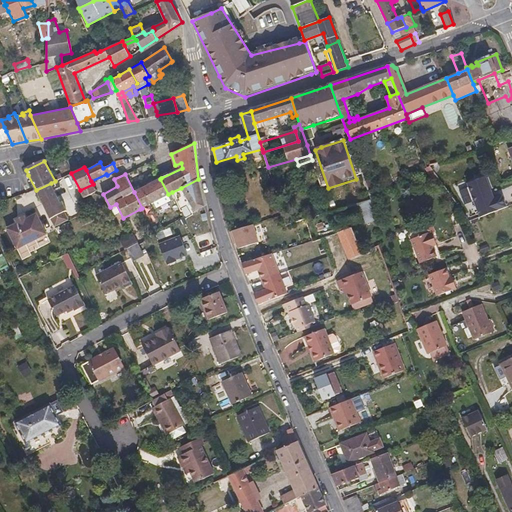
[(67,175),(58,180),(61,184),(69,180),(67,175)]
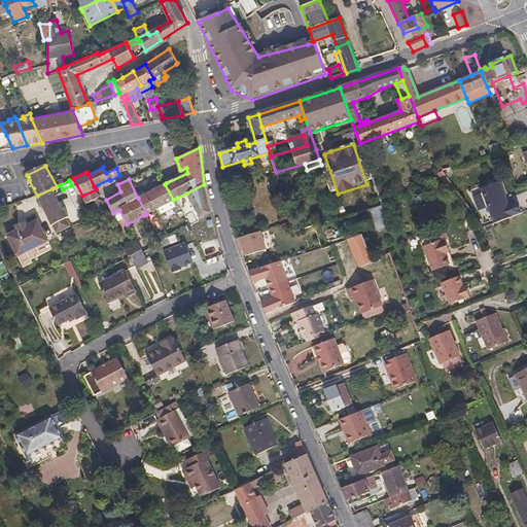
[(499,182),(481,189),(493,223),(522,213),(517,202),(507,205),(499,182)]
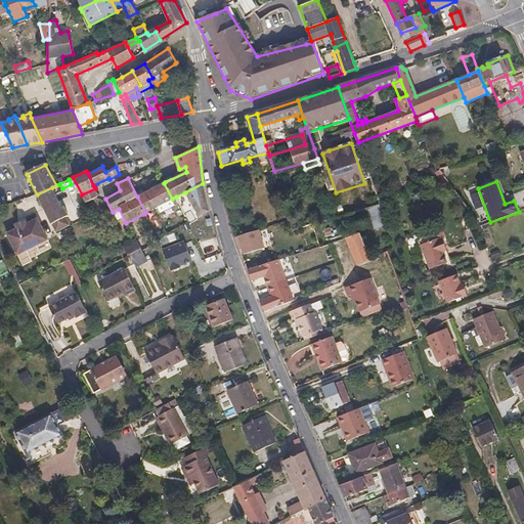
[(164,183),(137,197),(145,213),(172,199),(164,183)]
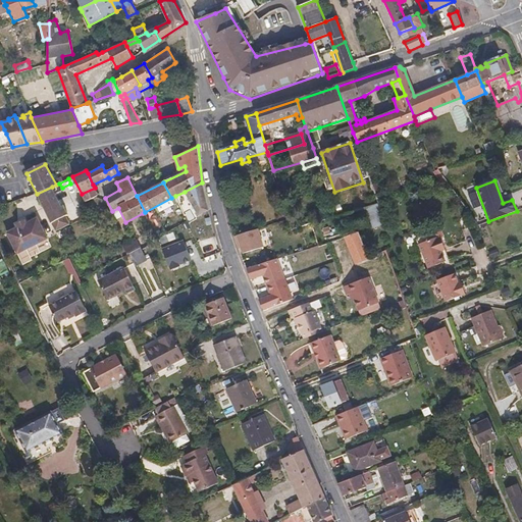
[(202,183),(185,192),(199,216),(210,210),(202,183)]
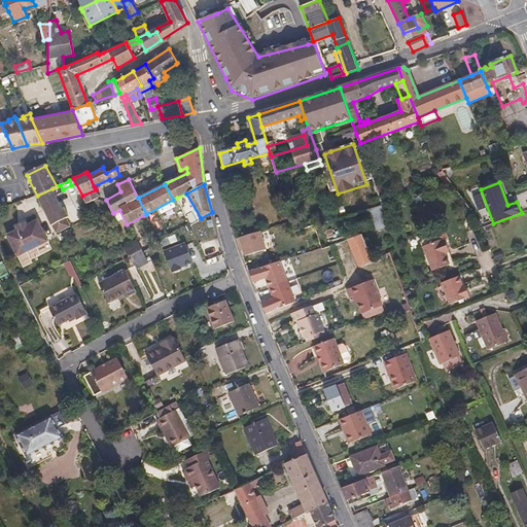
[(70,205),(63,189),(60,185),(57,186),(53,188),(63,208),(64,208),(70,205)]
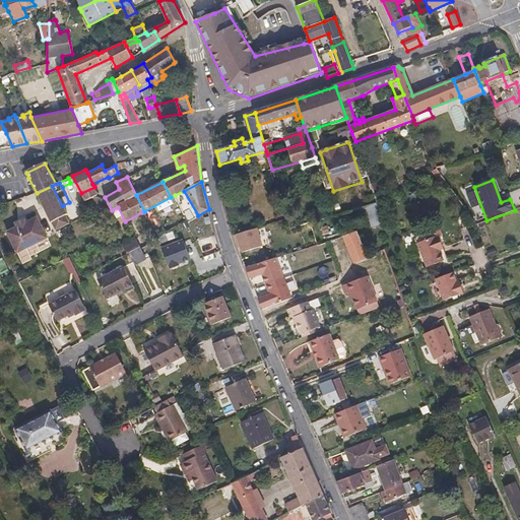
[(68,214),(63,205),(62,205),(52,186),(37,193),(51,222),(68,214)]
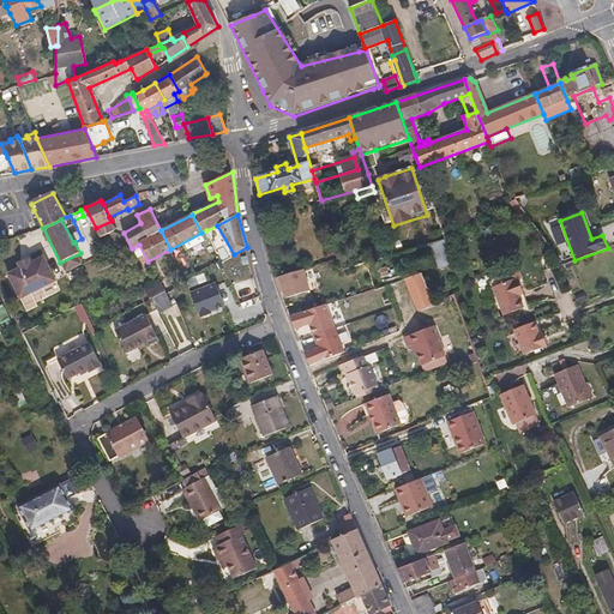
[(115,229),(112,221),(96,228),(101,238),(115,229)]
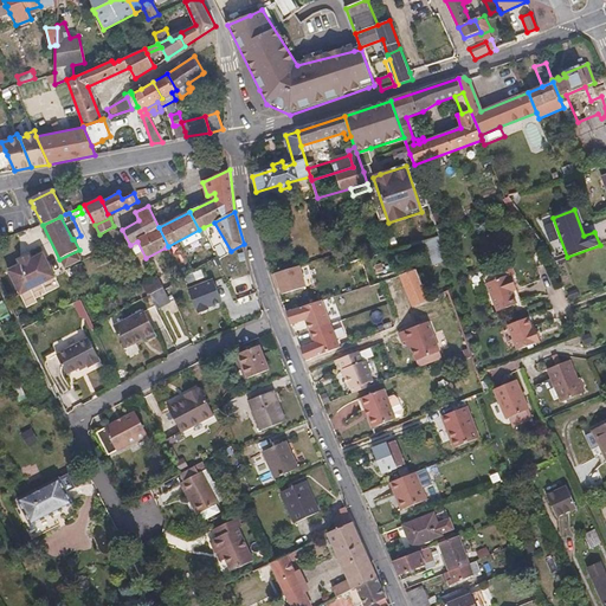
[(449,260),(440,239),(425,244),(433,266),(449,260)]
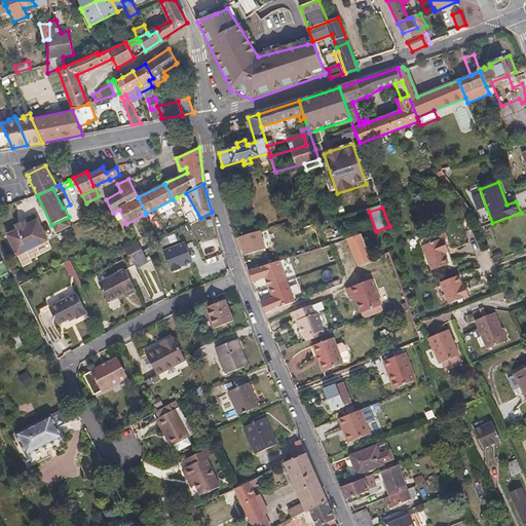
[(16,256),(47,240),(37,220),(26,225),(24,222),(20,224),(15,226),(17,230),(6,235),(16,256)]
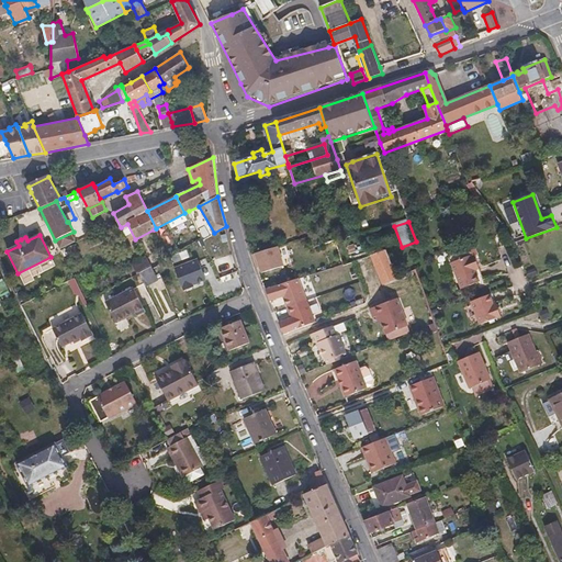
[(137,259),(148,253),(143,243),(132,249),(137,259)]
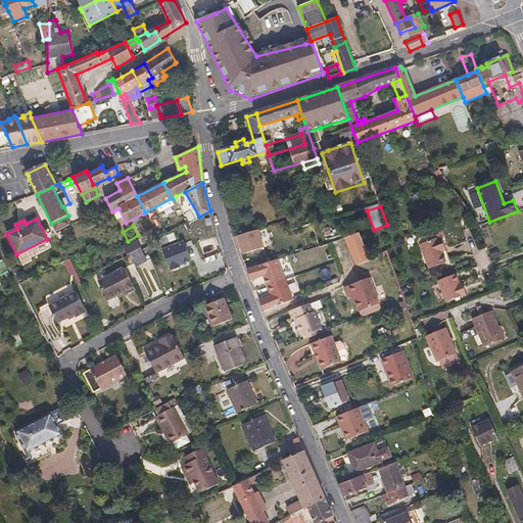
[(263,249),(257,231),(234,238),(241,256),(263,249)]
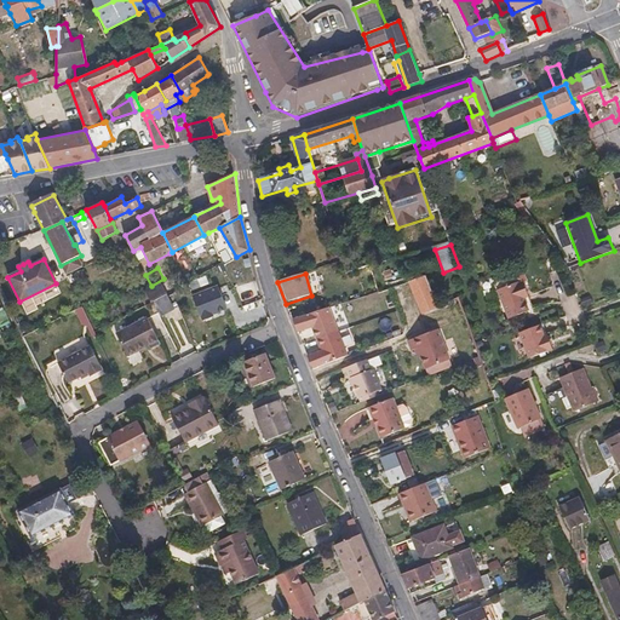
[(440,306),(425,276),(411,282),(423,314),(440,306)]
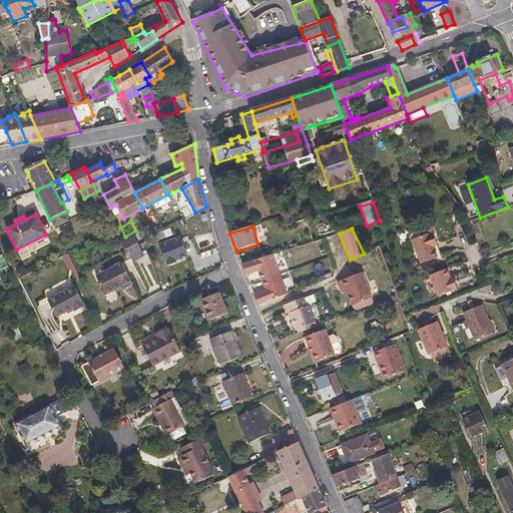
[(138,243),(141,241),(135,230),(125,236),(131,247),(138,243)]
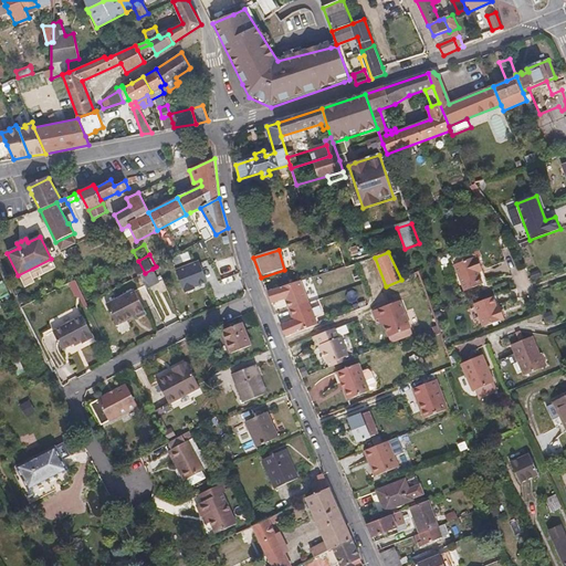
[(472,259),(456,266),(465,292),(483,285),(479,274),(483,273),(484,273),(478,259),(473,261),(472,259)]
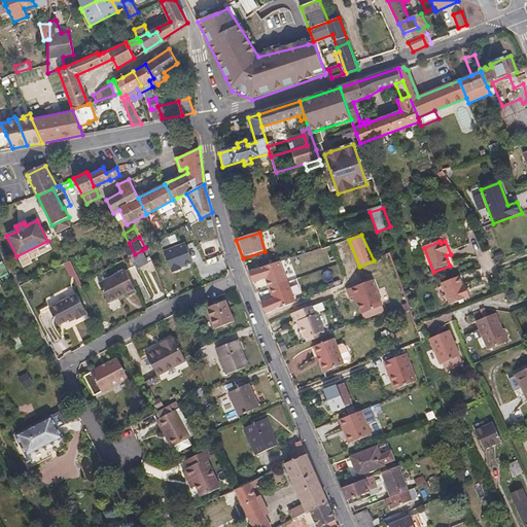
[(184,243),(164,251),(173,273),(182,269),(181,268),(194,264),(184,243)]
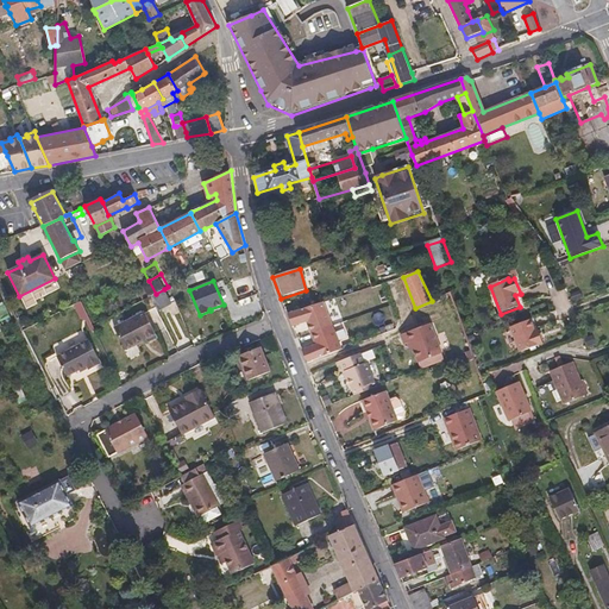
[(173,303),(164,289),(156,294),(151,295),(158,311),(173,303)]
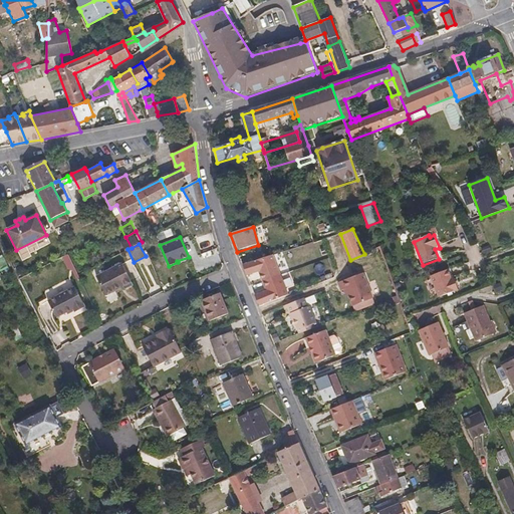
[(67,254),(62,257),(68,270),(72,271),(75,278),(78,276),(67,254)]
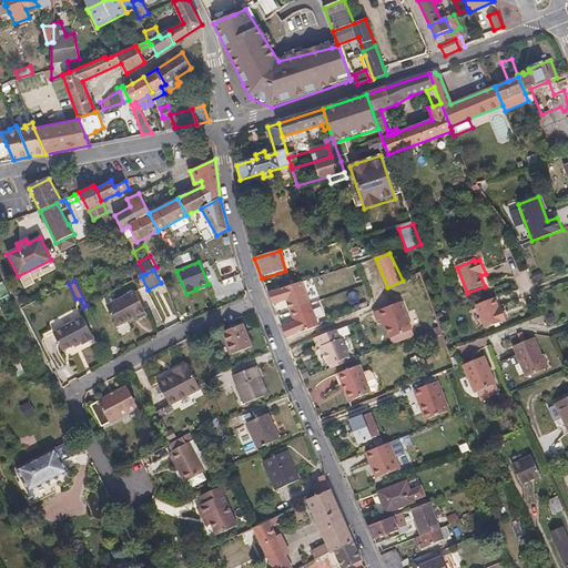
[(13,301),(3,282),(0,282),(0,302),(2,306),(13,301)]
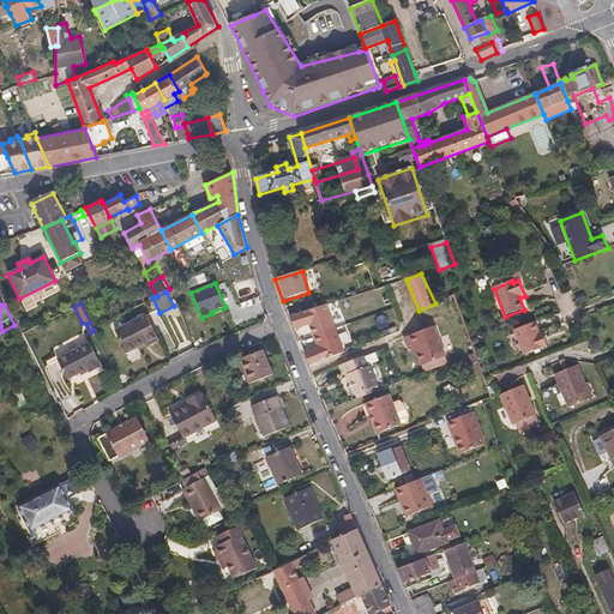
[(308,325),(313,337),(335,330),(326,306),(290,318),(295,330),(306,326),(305,323),(307,323),(308,325)]
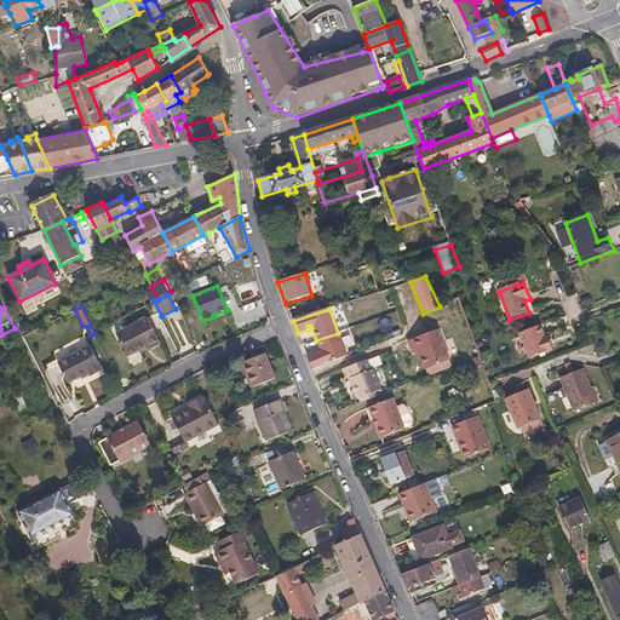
[(147,320),(116,334),(127,356),(148,348),(149,350),(159,346),(147,320)]
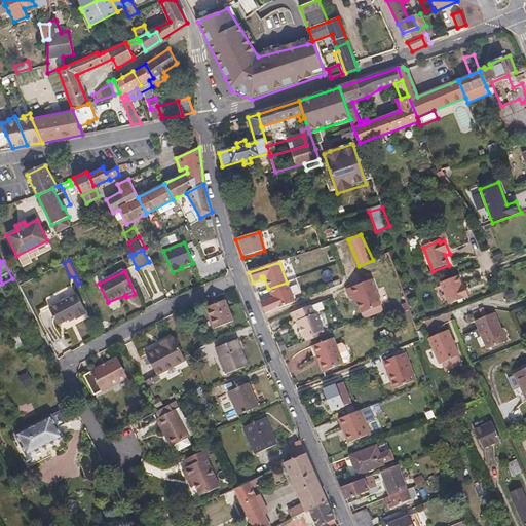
[(459,276),(441,283),(450,305),(471,298),(466,287),(463,288),(459,276)]
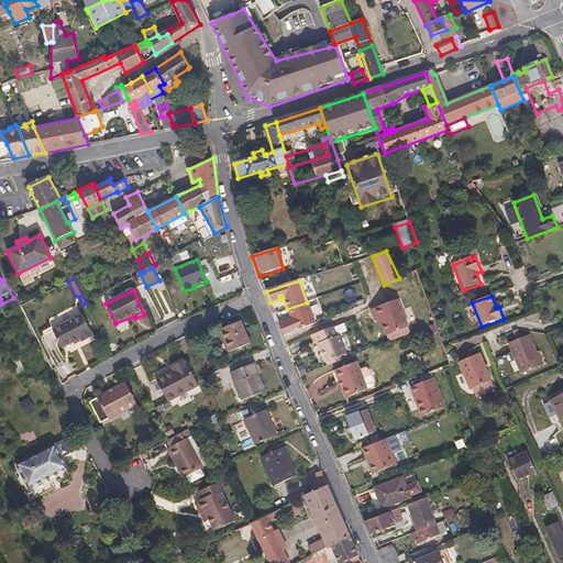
[(374,320),(378,318),(382,326),(386,337),(408,328),(398,300),(371,311),(374,320)]
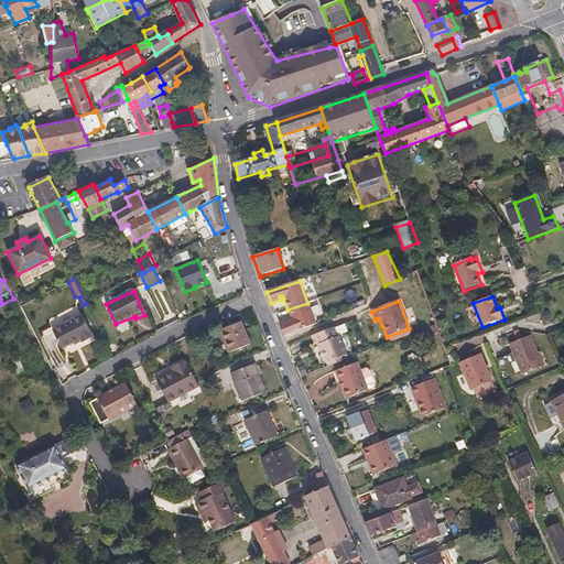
[(316,324),(307,303),(288,310),(291,321),(292,323),(290,323),(289,321),(280,324),(284,337),(316,324)]
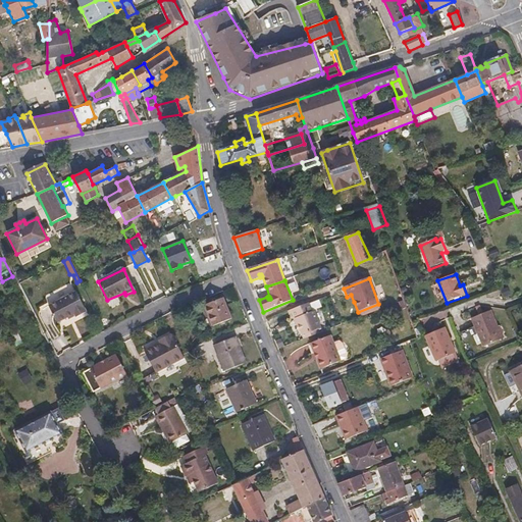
[(75,292),(48,305),(57,322),(74,313),(76,316),(87,312),(75,292)]
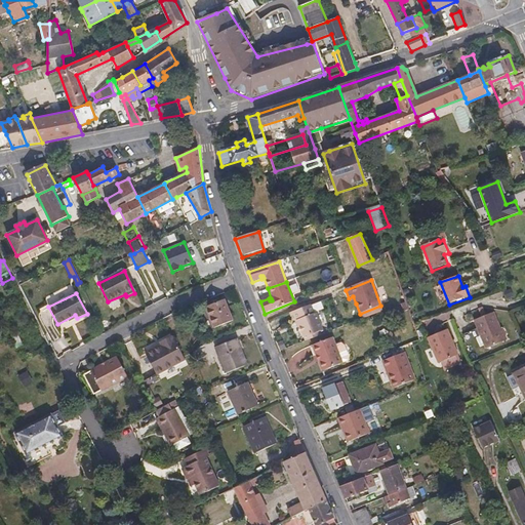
[(225,299),(206,307),(214,327),(233,320),(225,299)]
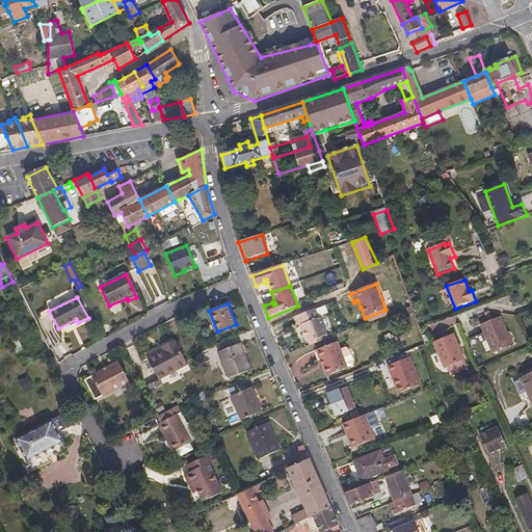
[(318,318),(314,310),(292,318),(295,325),(299,327),(301,326),(304,335),(308,343),(324,337),(327,336),(320,318),(318,318)]
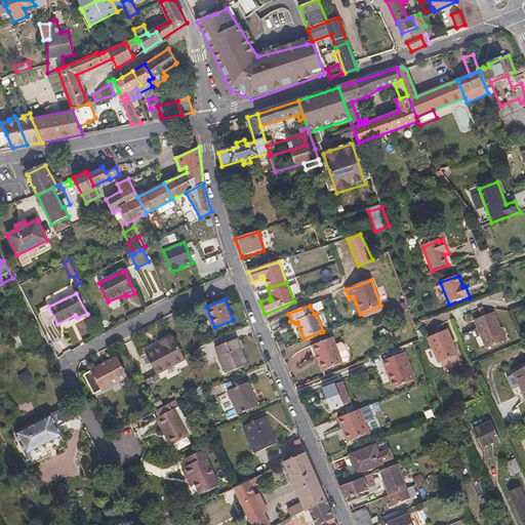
[(506,341),(500,329),(494,313),(475,320),(486,350),(506,341)]
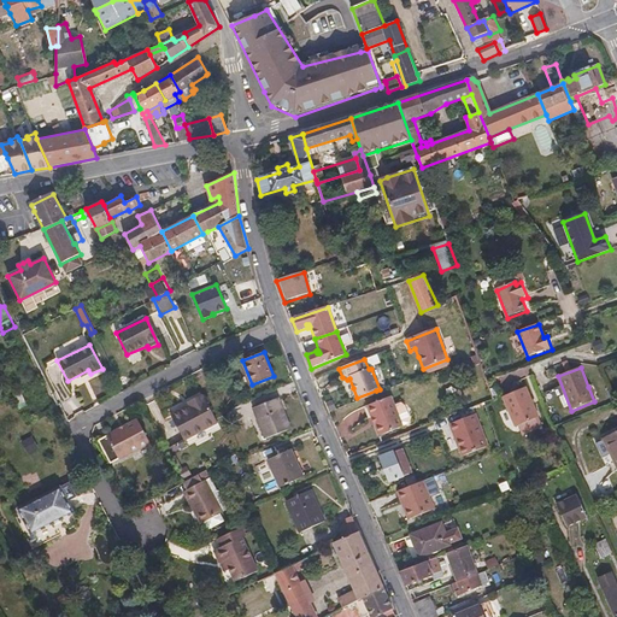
[(526,388),(501,398),(512,428),(516,427),(519,436),(538,429),(534,419),(536,418),(526,388)]
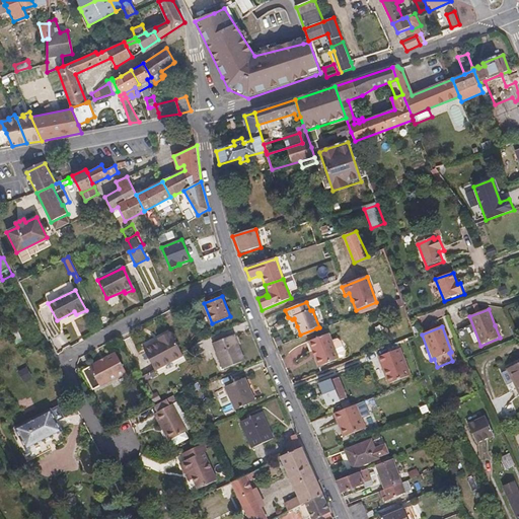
[(318,331),(316,328),(300,335),(301,338),(318,331)]
